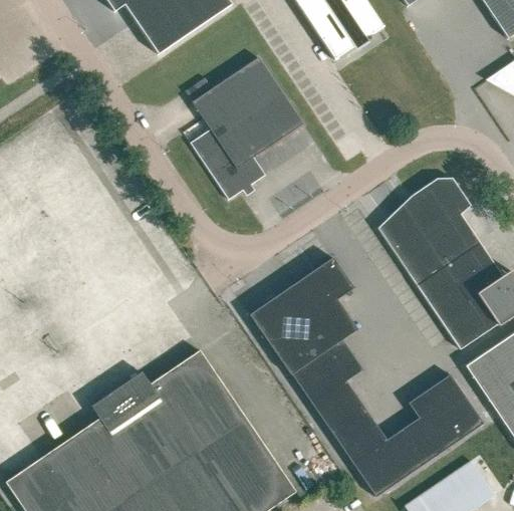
[(123,4),(135,20),(157,53),(231,3),(229,0),(105,0),(113,11),(123,4)]
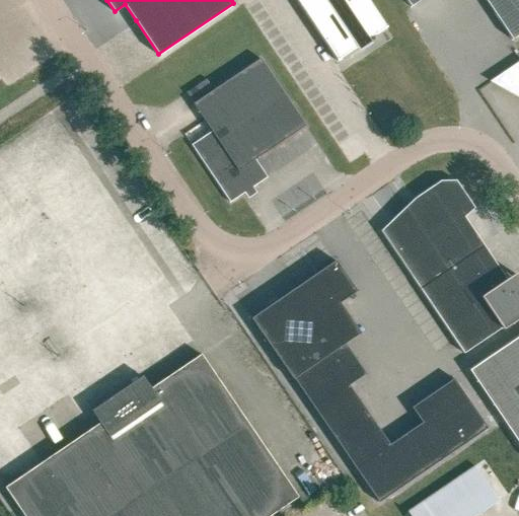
[(375,32),(386,25),(385,24),(368,0),(296,0),(337,59),(357,45),(353,39),(375,32)]
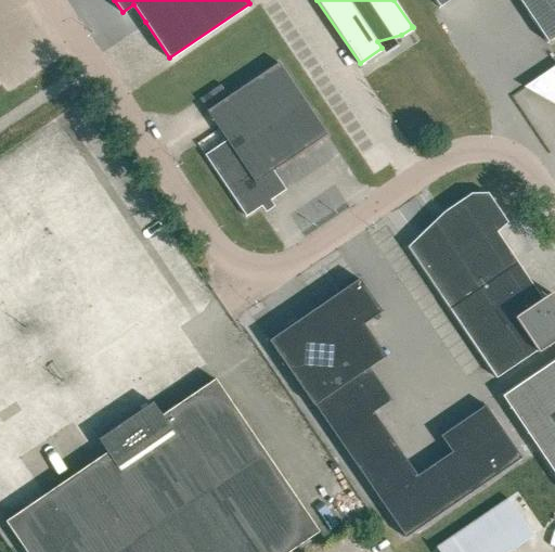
[(435,0),(439,5),(447,0),(519,0),(546,40),(554,35),(554,0),(435,0)]
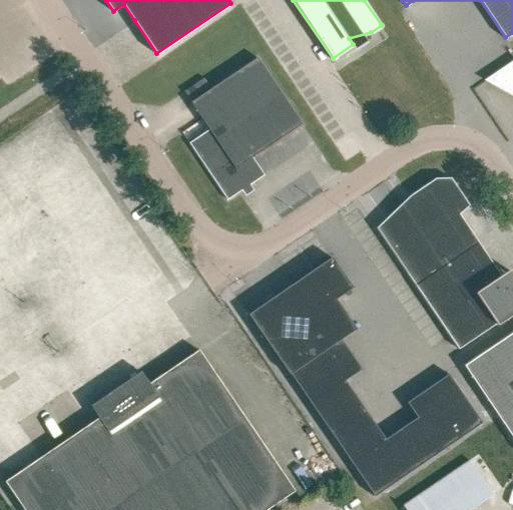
[(302,122),(257,55),(190,100),(208,128),(188,141),(226,198),(241,187),(239,184),(246,180),(248,183),(264,173),(252,155),(302,122)]
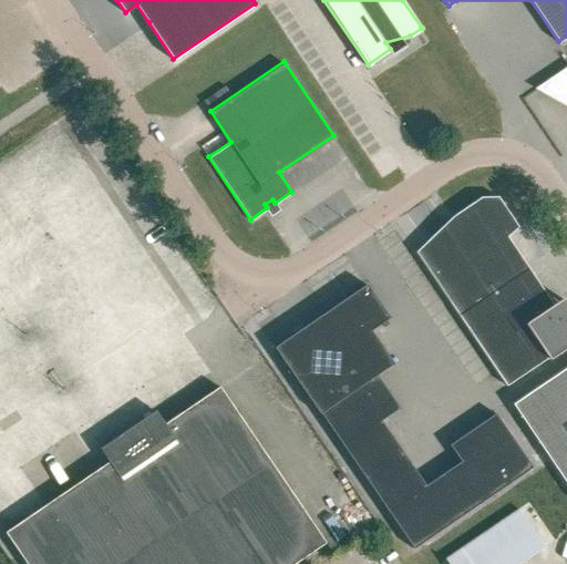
[(566,67),(539,86),(540,88),(544,85),(566,98),(566,67)]
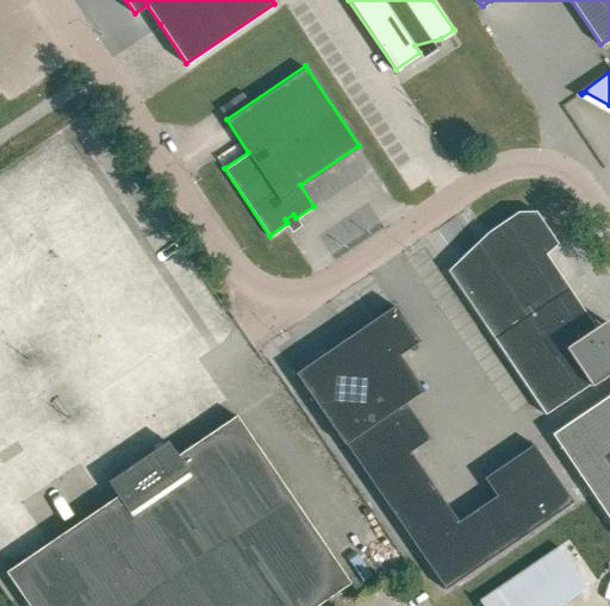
[(609,332),(603,338),(546,252),(556,242),(546,225),(546,226),(535,211),(517,211),(487,231),(492,238),(447,269),(545,413),(609,368),(609,332)]
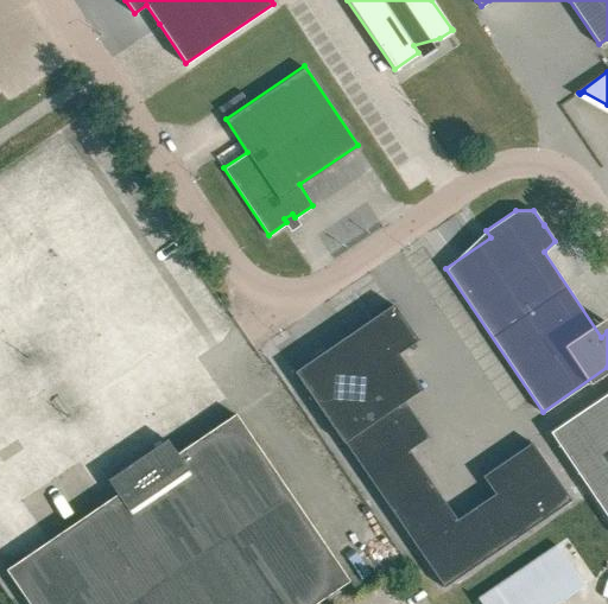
[(293,372),(342,443),(343,443),(443,587),(570,501),(531,443),(481,476),(493,494),(455,519),(409,450),(428,437),(404,401),(422,389),(398,354),(418,339),(393,304),(293,372)]
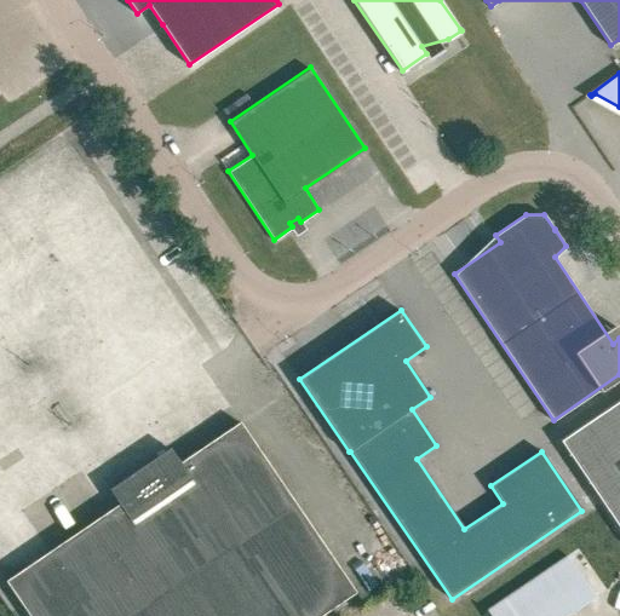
[(5,580),(29,615),(319,615),(356,592),(240,421),(179,462),(170,448),(109,489),(119,502),(5,580)]
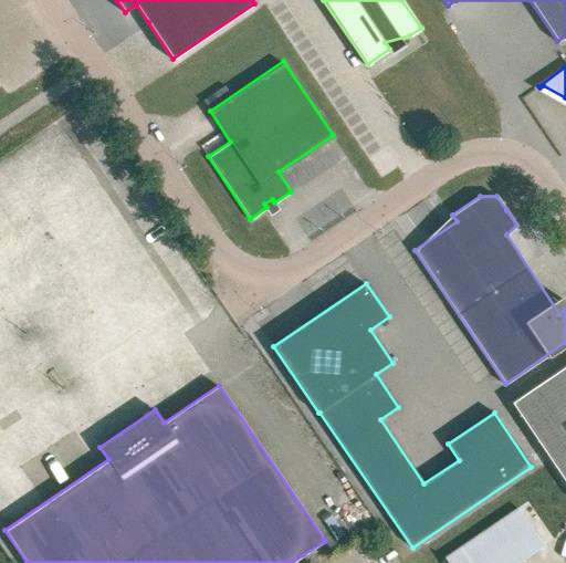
[(565,439),(565,413),(554,421),(565,439)]
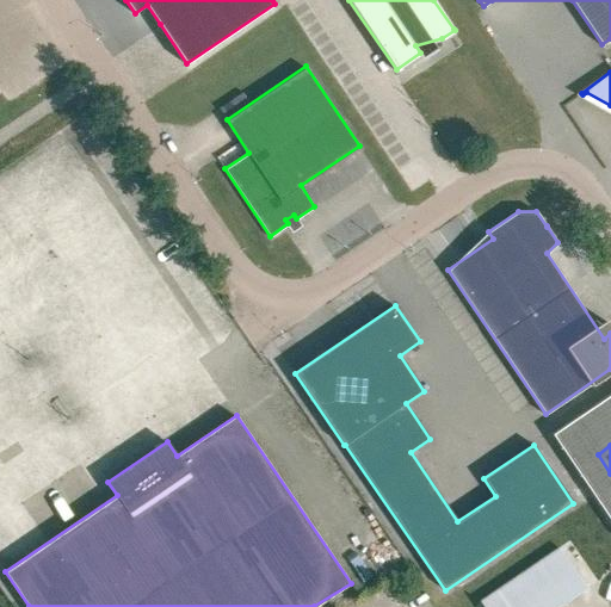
[(556,606),(587,587),(559,546),(480,600),(480,599),(479,600),(483,606),(556,606)]
